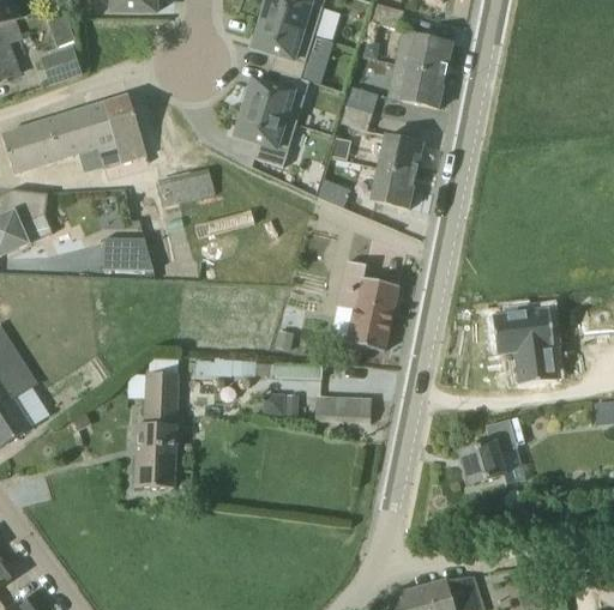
[(20,19),(20,17),(13,0),(0,0),(0,24),(16,19),(17,20),(20,19)]
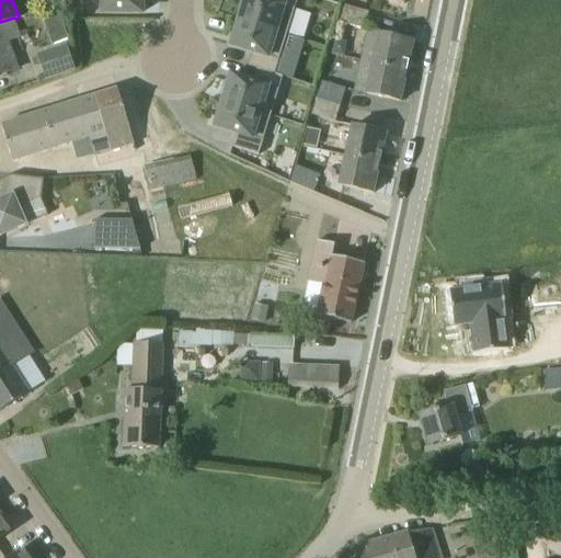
[(102,0),(102,11),(142,11),(141,0),(102,0)]
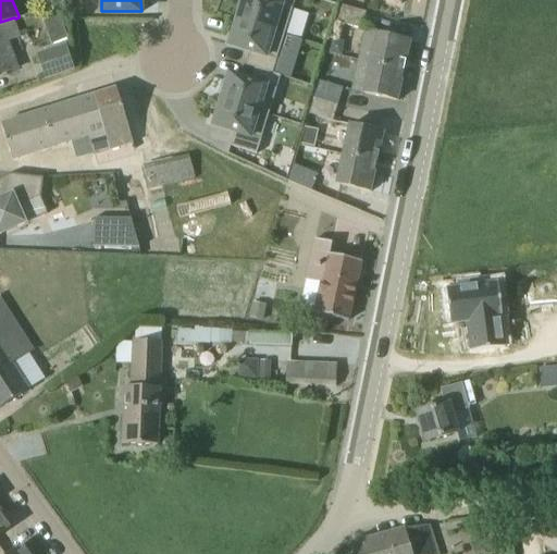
[(242,0),(237,17),(274,29),(283,4),(288,5),(289,0),(242,0)]
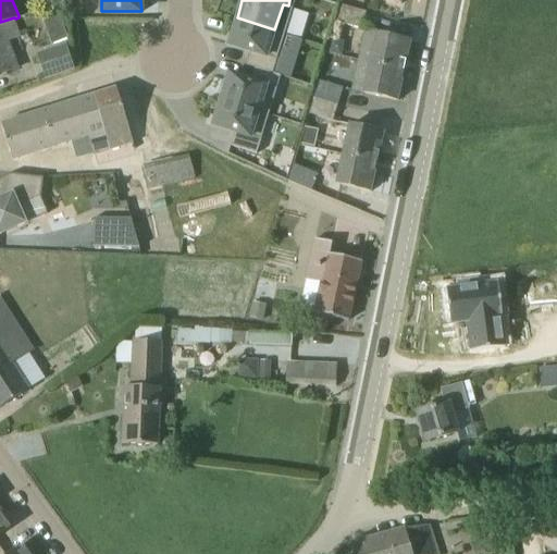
[(342,2),(336,19),(361,26),(367,9),(342,2)]
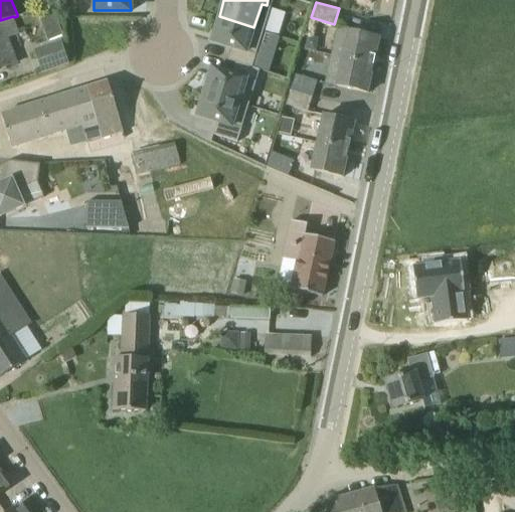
[(52,4),(36,10),(40,19),(55,13),(52,4)]
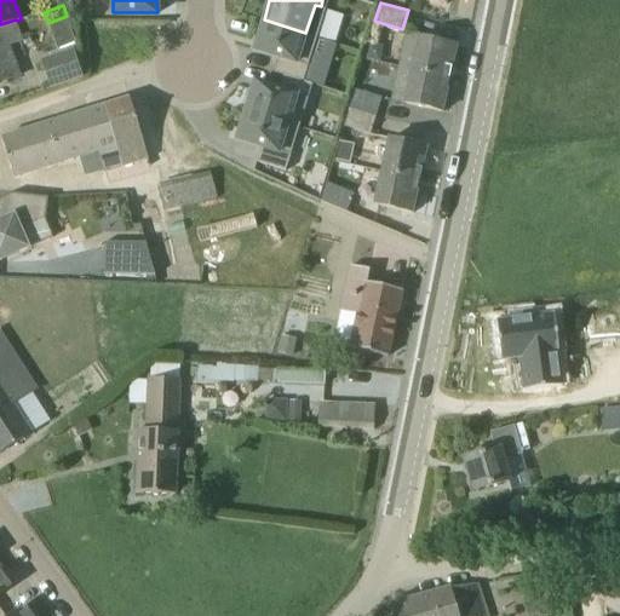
[(305,75),(325,81),(345,11),(326,5),(305,75)]
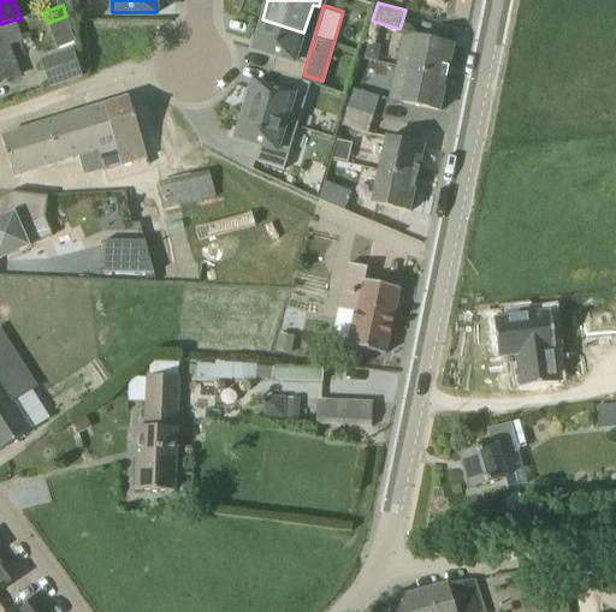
[(23,39),(17,21),(16,19),(0,24),(0,81),(19,73),(7,45),(23,39)]
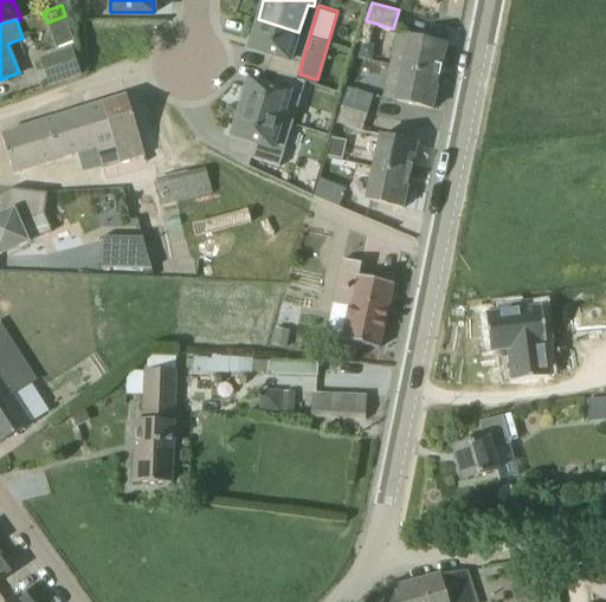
[(298,32),(258,19),(249,47),(268,53),(264,66),(272,70),(292,76),(297,60),(290,59),(298,32)]
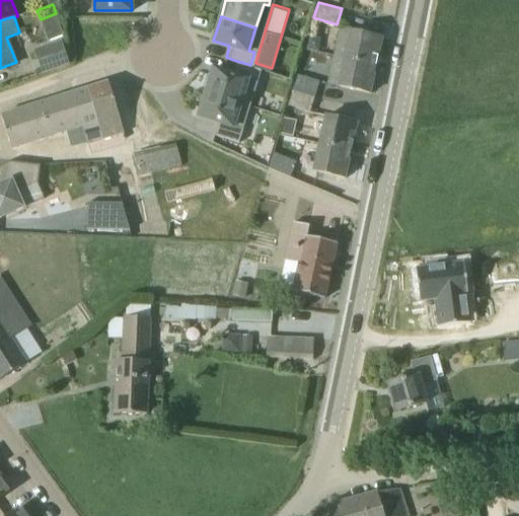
[(382,35),(350,29),(340,26),(334,54),(344,56),(376,63),(382,35)]
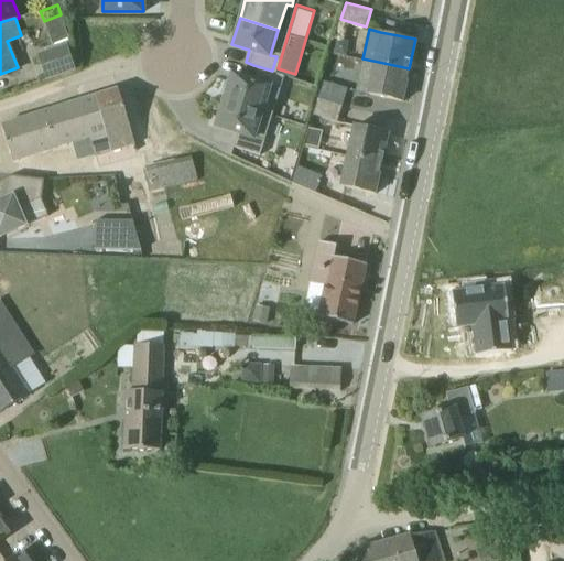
[(333,52),(346,54),(348,40),(336,38),(333,52)]
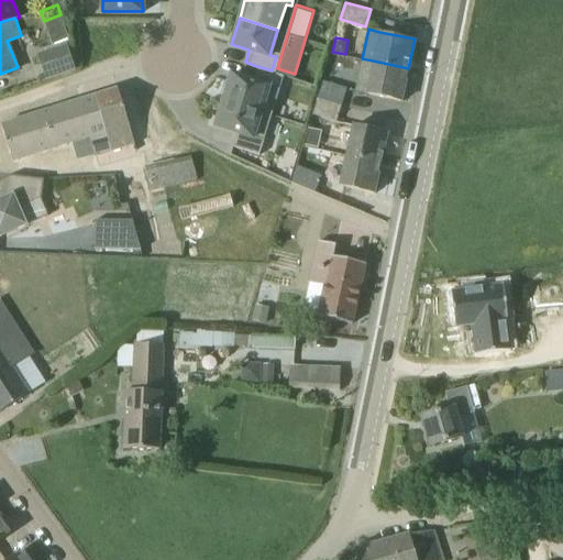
[(40,53),(47,76),(74,67),(66,44),(40,53)]
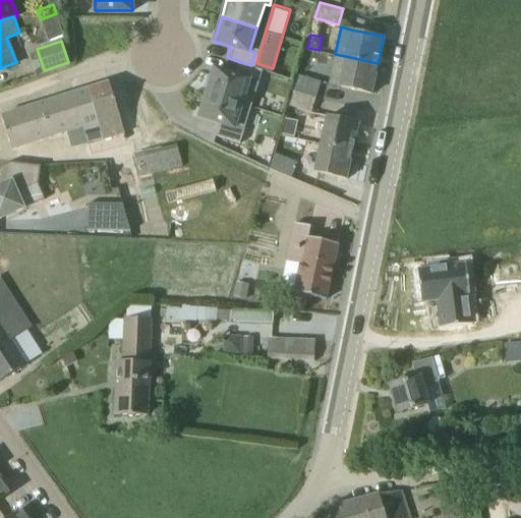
[(378,63),(345,56),(335,54),(329,82),(371,92),(378,63)]
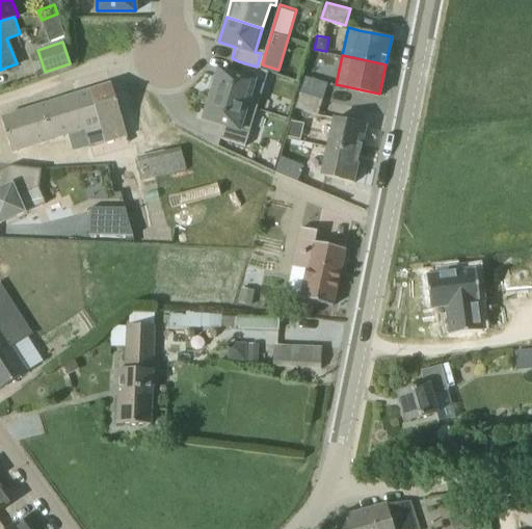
[(257,67),(239,61),(236,73),(219,68),(211,93),(247,104),(255,80),(261,82),(265,69),(257,67)]
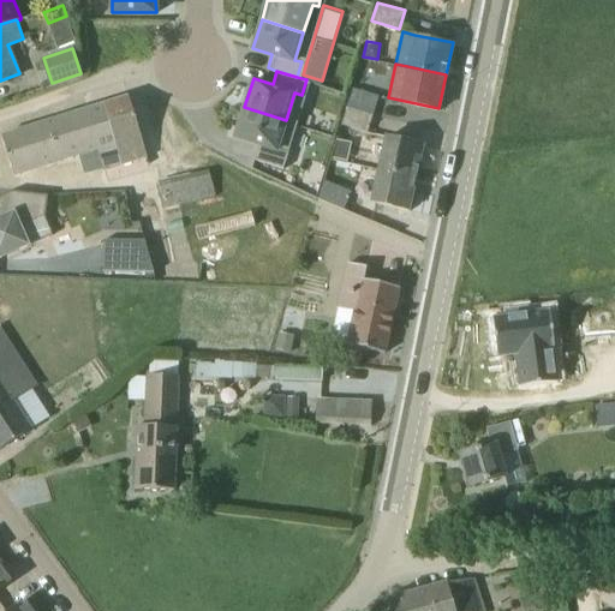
[(347,103),(374,112),(378,94),(352,87),(347,103)]
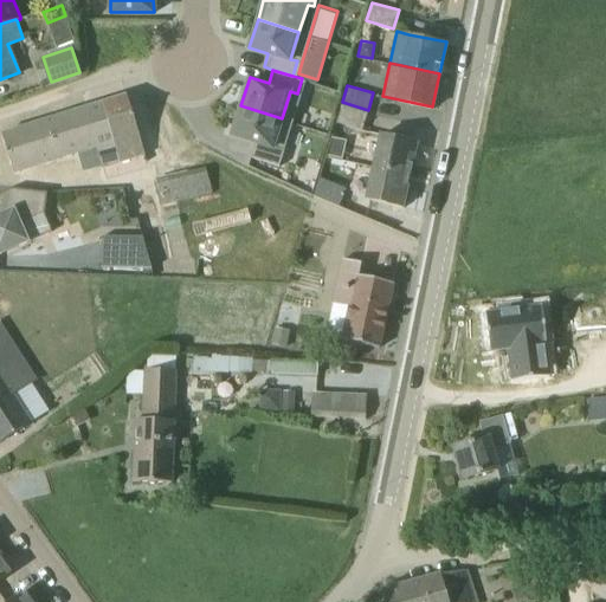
[(103,102),(118,157),(144,149),(128,95),(103,102)]
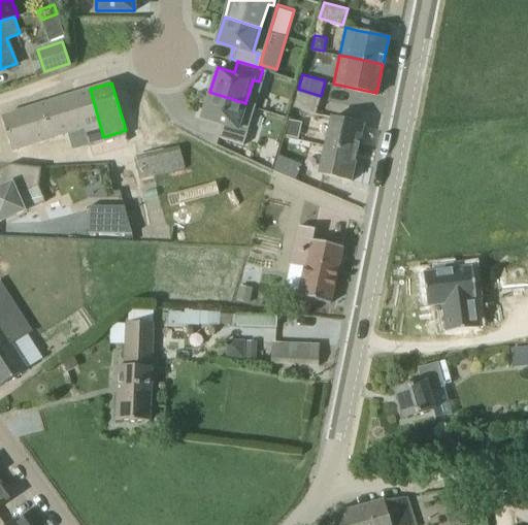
[(72,146),(103,137),(90,89),(2,116),(12,150),(68,132),(72,146)]
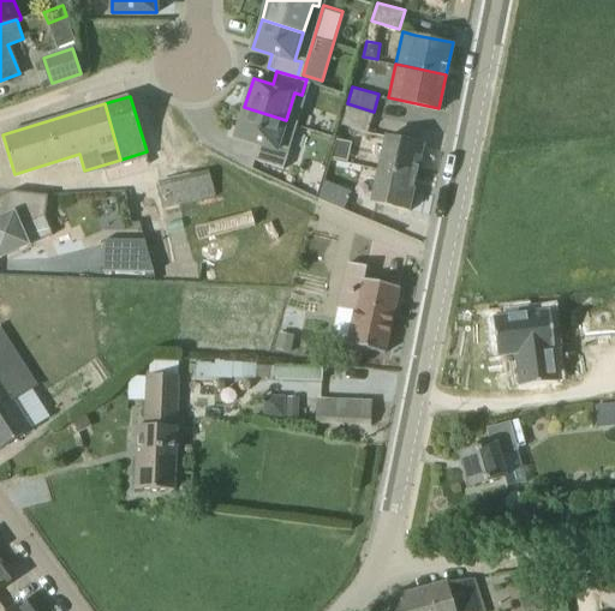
[(368,131),(374,112),(347,103),(341,123),(368,131)]
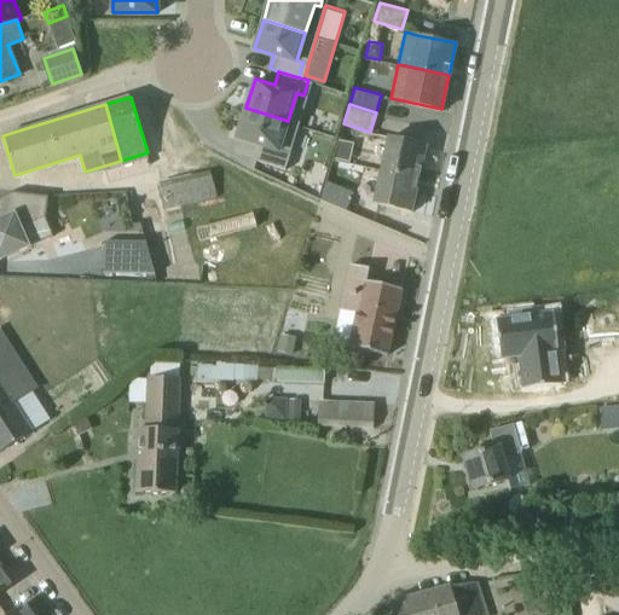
[(288,121),(246,108),(237,137),(256,143),(252,157),(282,166),(287,151),(279,149),(288,121)]
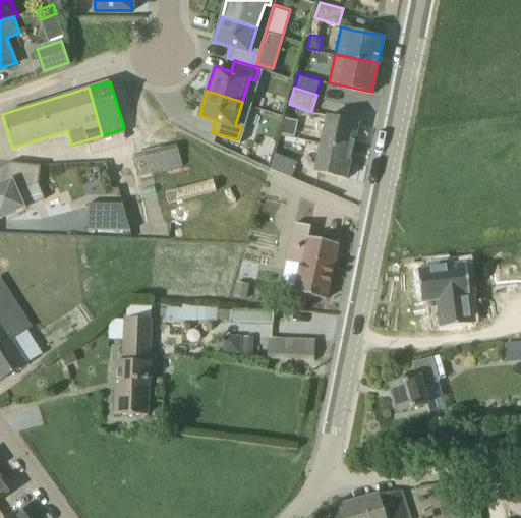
[(321,142),(352,149),(358,121),(327,114),(321,142)]
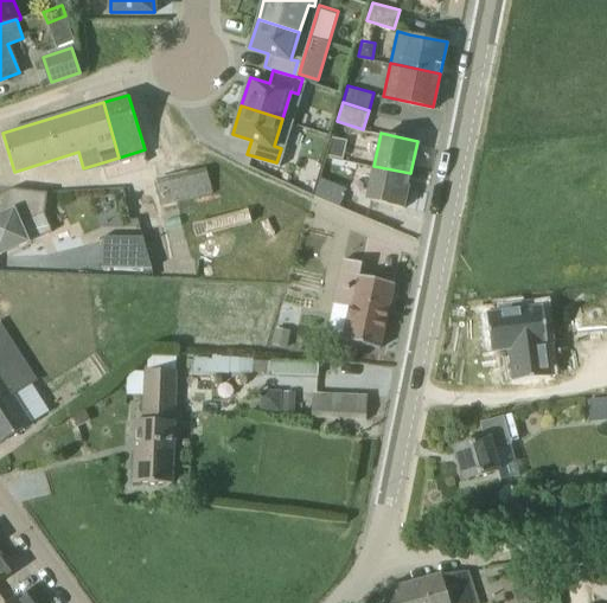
[(403,206),(410,173),(374,166),(366,198),(403,206)]
